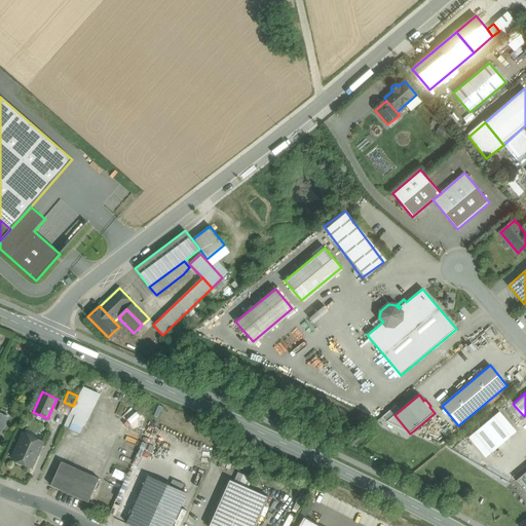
[(64,402),(62,401),(58,411),(68,416),(70,413),(73,406),(64,402)]
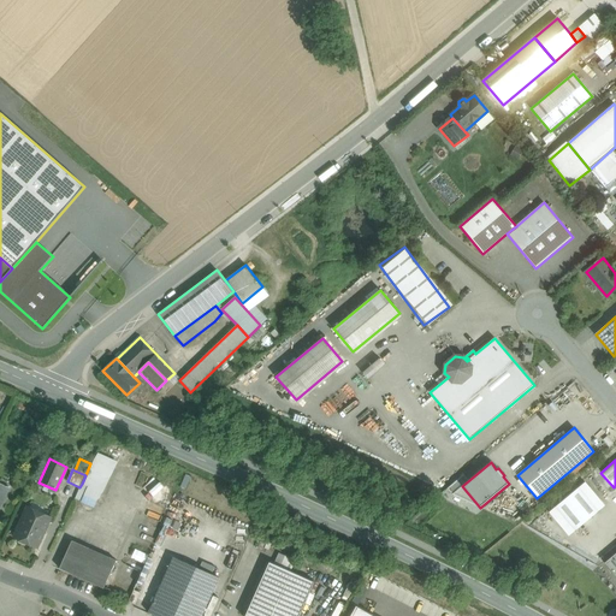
[(585,483),(549,513),(569,537),(605,507),(585,483)]
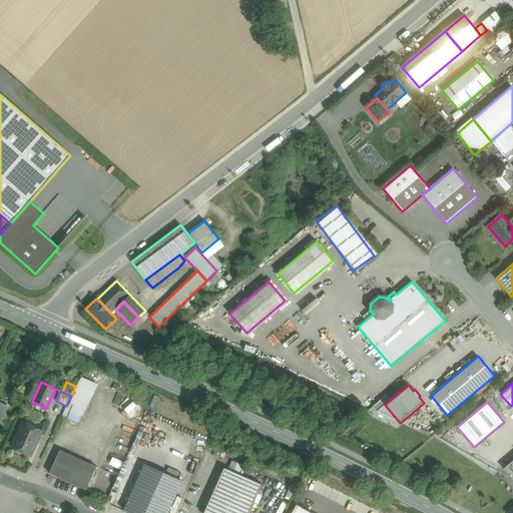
[(68,403),(66,406),(62,415),(69,418),(74,405),(68,403)]
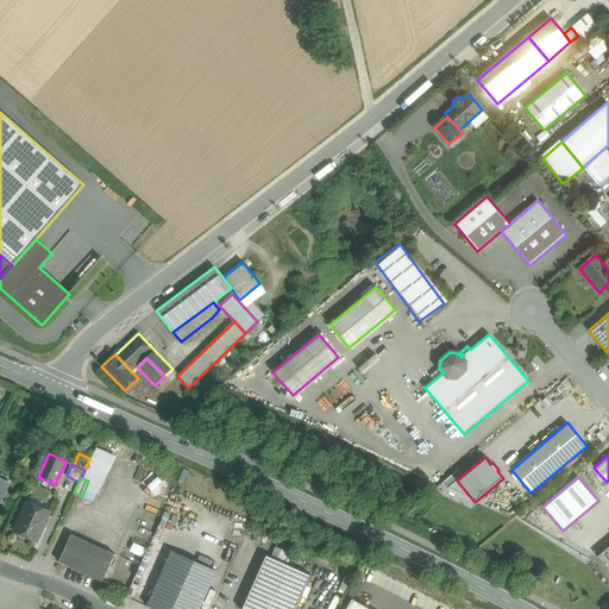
[(49,513),(27,503),(16,531),(17,531),(16,533),(17,535),(25,539),(27,538),(27,537),(37,540),(49,513)]
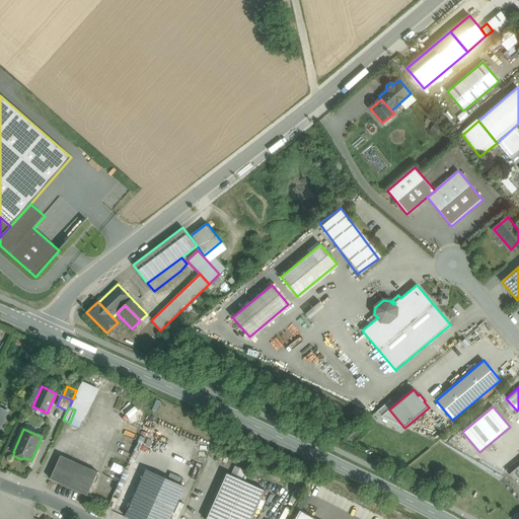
[(98,472),(61,456),(50,478),(87,496),(98,472)]
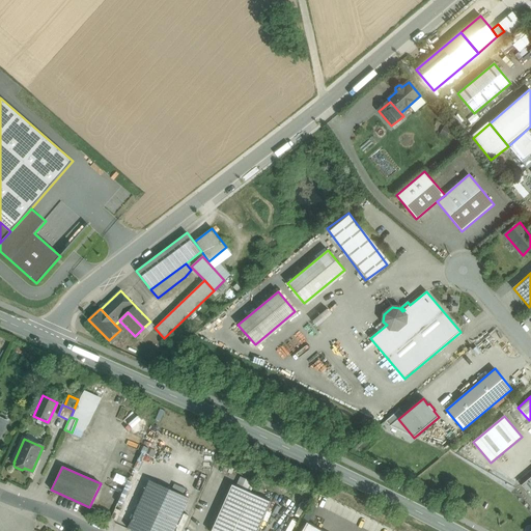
[(530,476),(522,485),(530,496),(530,476)]
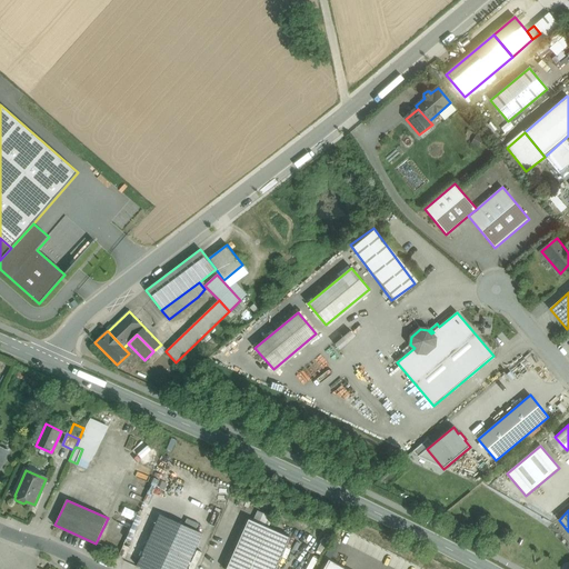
[(202,533),(160,515),(137,566),(143,568),(186,568),(202,533)]
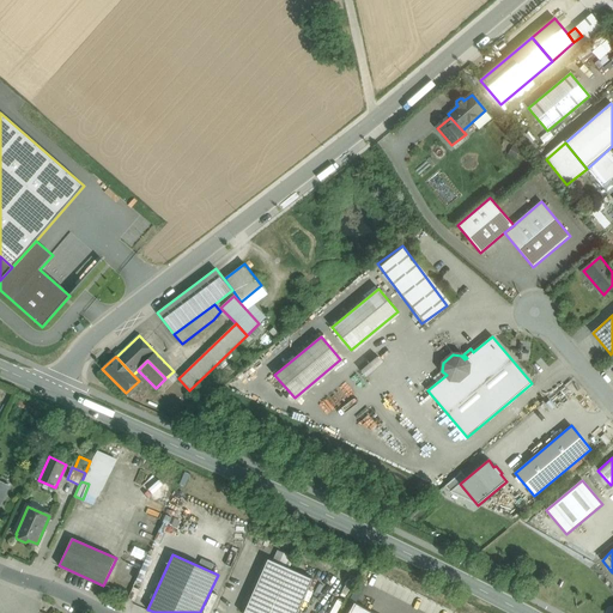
[(297,612),(313,580),(268,559),(243,612),(297,612)]
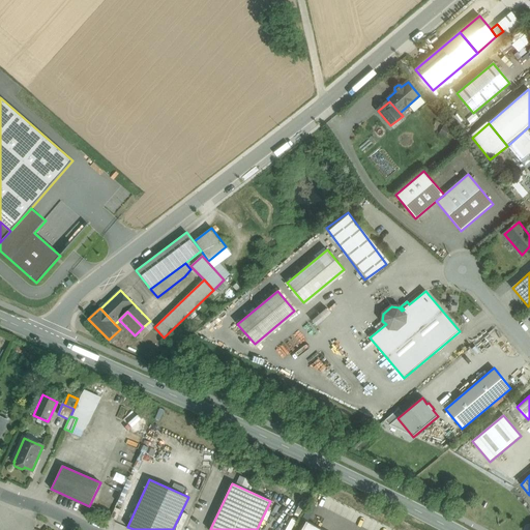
[(121,510),(115,507),(111,518),(116,520),(121,510)]
